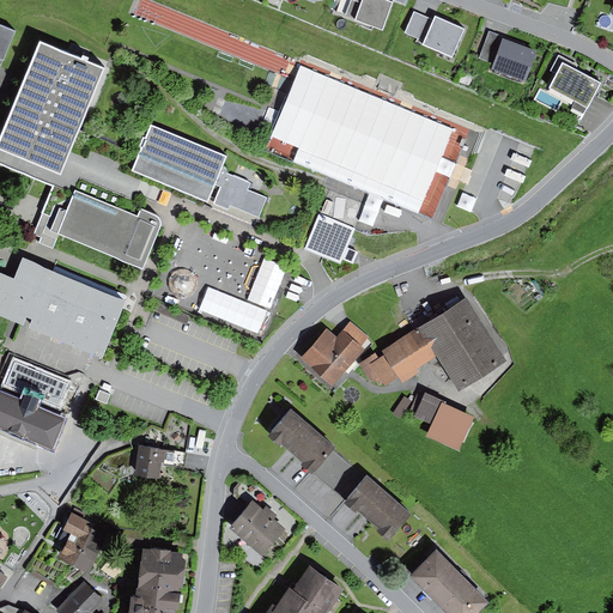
[(351,0),(352,0),(346,17),(356,20),(354,23),(383,32),(394,4),(384,0),(351,0)]
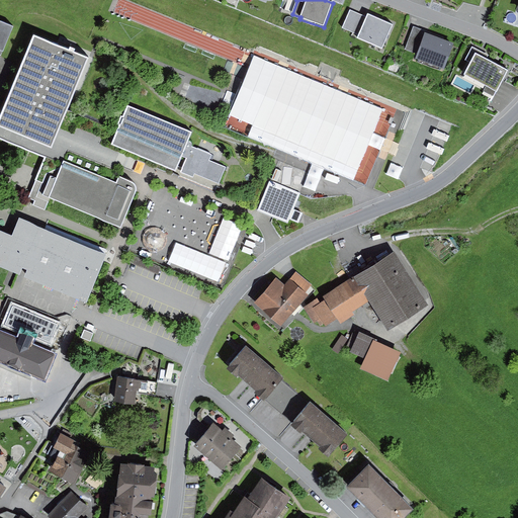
[(359,35),(366,17),(350,10),(342,28),(359,35)]
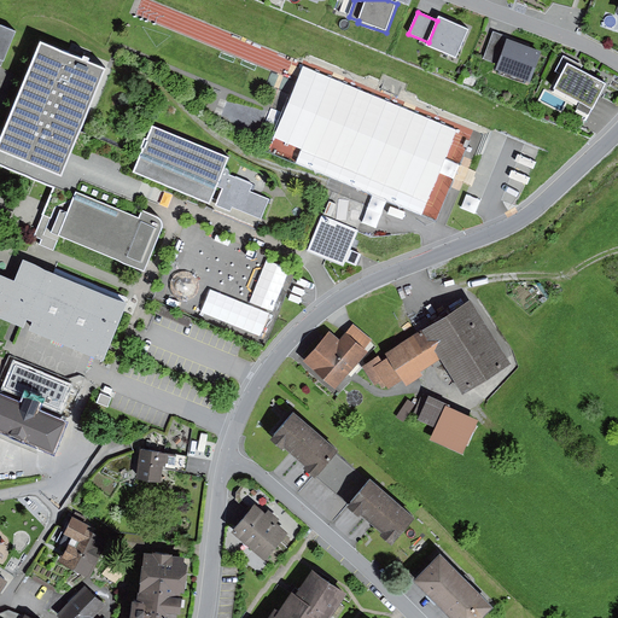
[(468,31),(438,18),(437,21),(429,42),(426,47),(456,60),(468,31)]
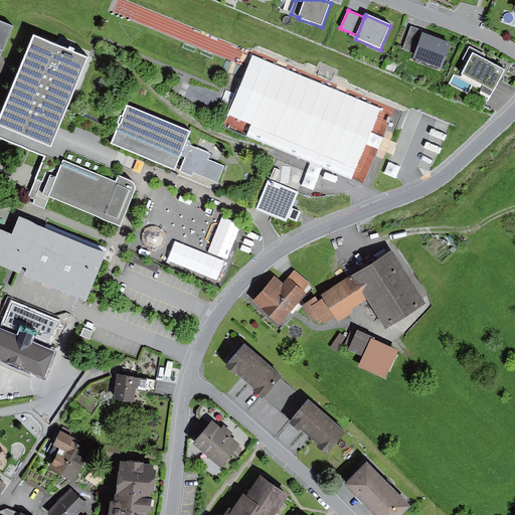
[(13,28),(0,22),(0,55),(1,56),(13,28)]
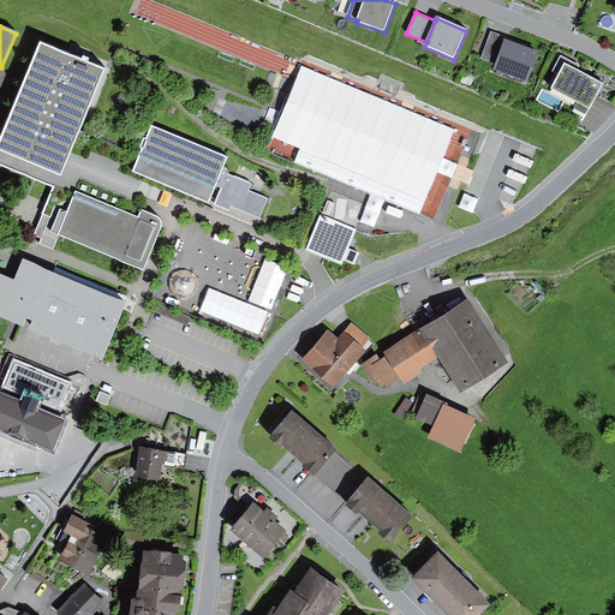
[(481,60),(495,65),(503,42),(489,36),(481,60)]
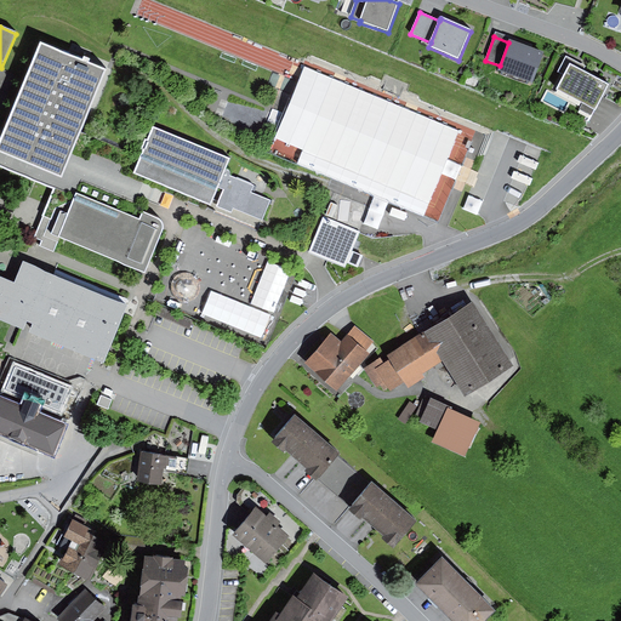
[(543,53),(510,41),(508,43),(500,66),(499,72),(533,84),(543,53)]
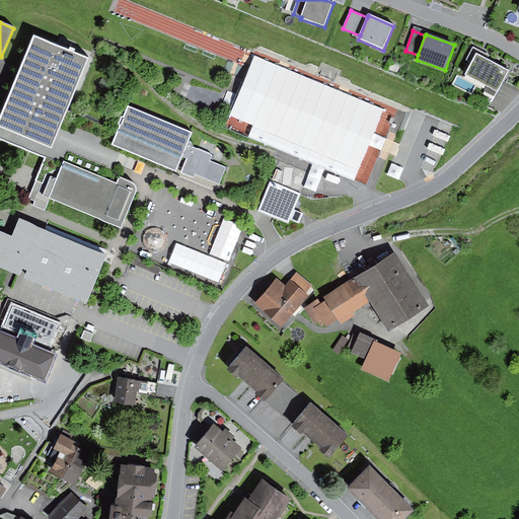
[(68,52),(33,38),(0,118),(0,128),(52,149),(60,128),(88,61),(73,55),(75,51),(70,49),(68,52)]
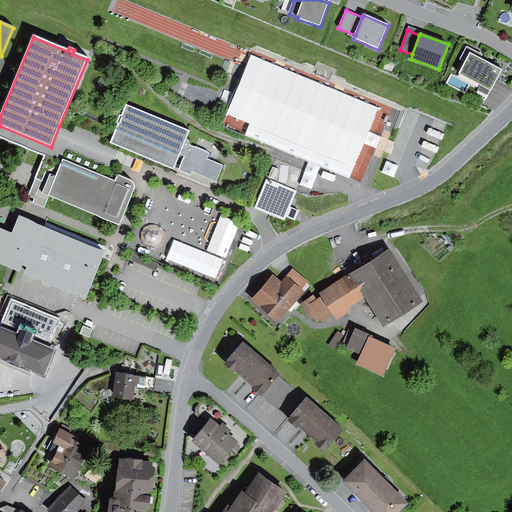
[(482,55),(466,47),(459,60),(465,63),(458,75),(480,87),(489,92),(490,92),(502,71),(479,59),(482,55)]
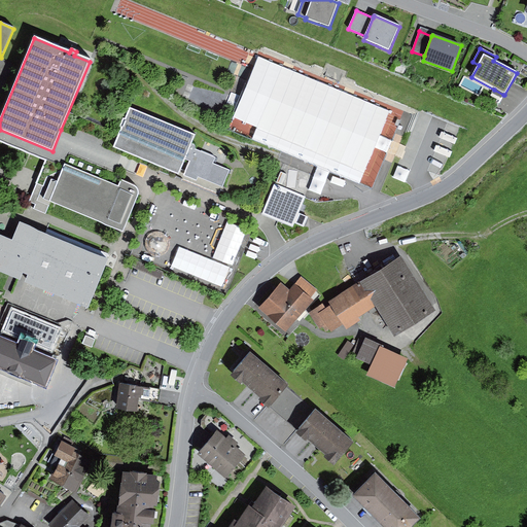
[(327,68),(324,76),(339,82),(343,74),(327,68)]
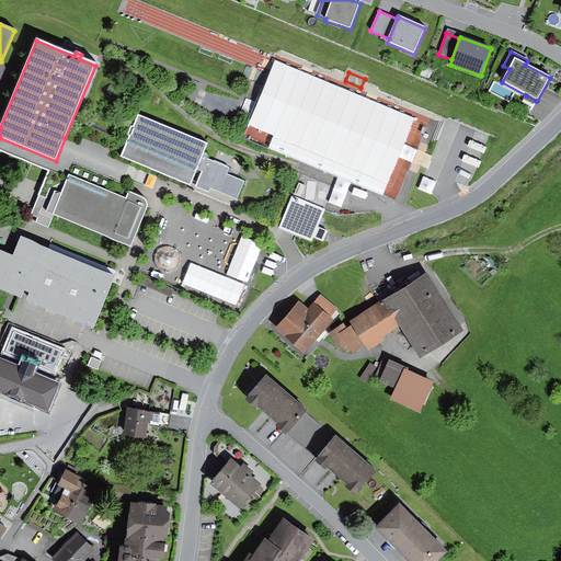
[(536,101),(526,95),(524,100),(534,105),(536,101)]
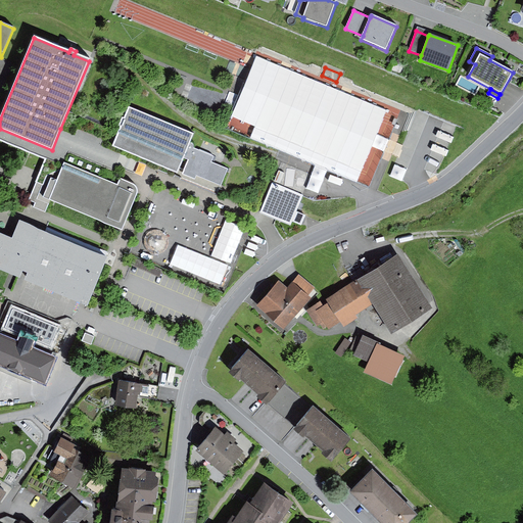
[(194,135),(129,107),(124,119),(122,117),(119,127),(121,128),(113,146),(177,175),(185,158),(189,160),(183,175),(195,180),(196,176),(221,186),(229,170),(212,163),(215,156),(211,155),(199,150),(194,149),(194,147),(194,145),(192,143),(190,143),(194,135)]
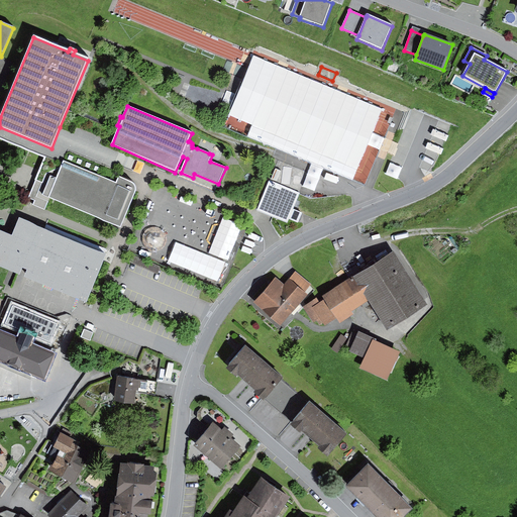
[(44,210),(49,198),(64,162),(116,184),(118,177),(129,157),(99,144),(102,138),(77,128),(75,133),(60,127),(52,148),(0,127),(0,138),(45,158),(29,198),(35,201),(33,206),(44,210)]
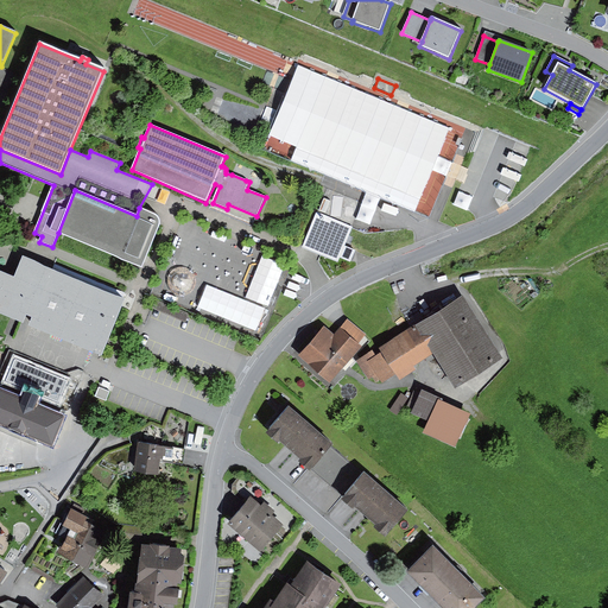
[(234,170),(232,175),(246,181),(248,176),(234,170)]
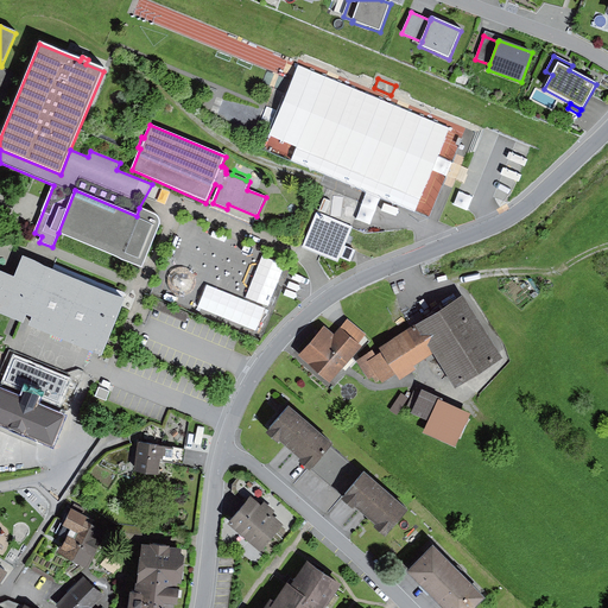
[(327,189),(317,214),(352,227),(361,203),(327,189)]
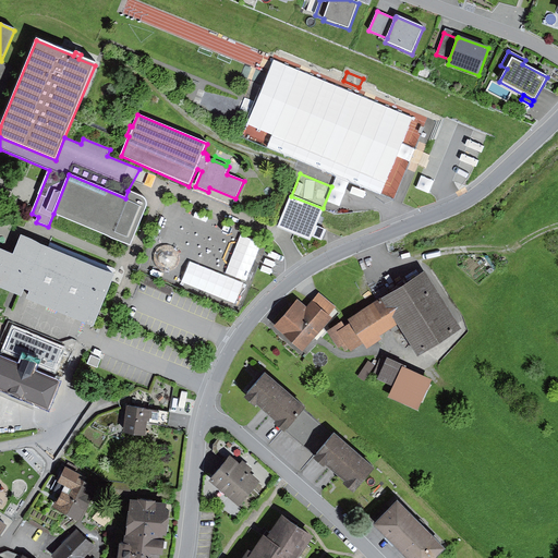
[(125,198),(69,174),(53,214),(130,246),(146,207),(145,202),(142,198),(128,191),(125,198)]
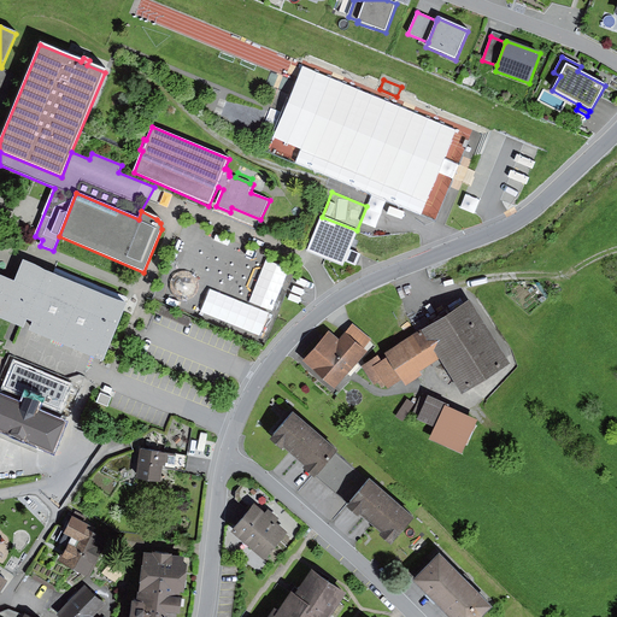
[(357,230),(322,217),(307,253),(342,268),(345,263),(353,265),(357,256),(348,252),(357,230)]
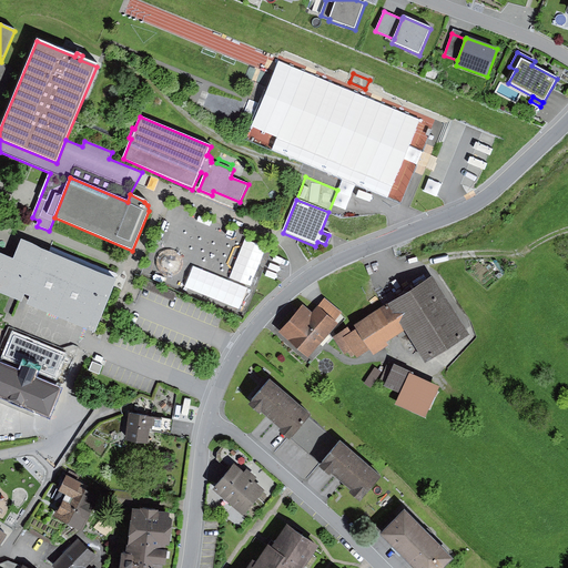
[(117,281),(21,241),(12,260),(0,254),(0,295),(21,304),(24,296),(30,298),(27,306),(94,334),(117,281)]
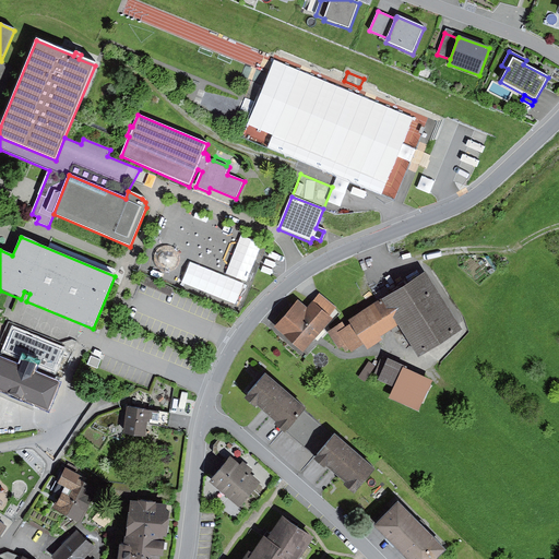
[(426,274),(383,300),(400,326),(419,358),(462,332),(426,274)]
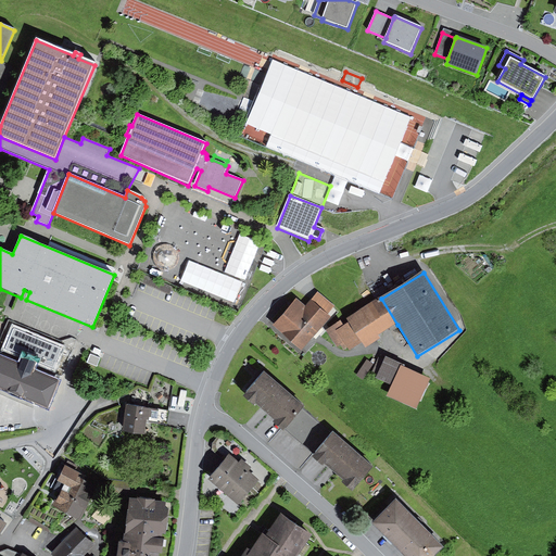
[(335,306),(318,292),(311,301),(328,315),(335,306)]
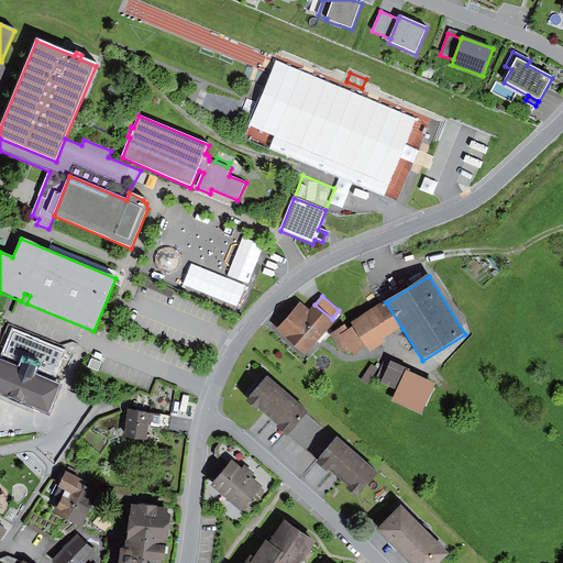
[(344,327),(332,334),(346,357),(352,353),(354,356),(366,349),(370,354),(386,343),(384,341),(403,329),(386,302),(351,324),(353,328),(348,331),(344,327)]
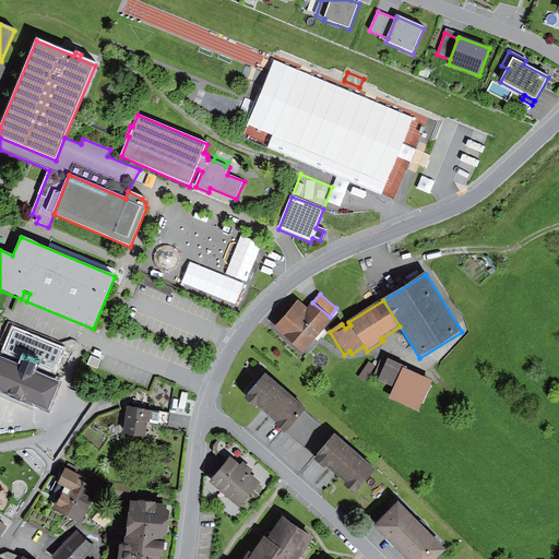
[(307,309),(298,301),(274,329),(302,353),(332,320),(330,317),(312,302),(307,309)]
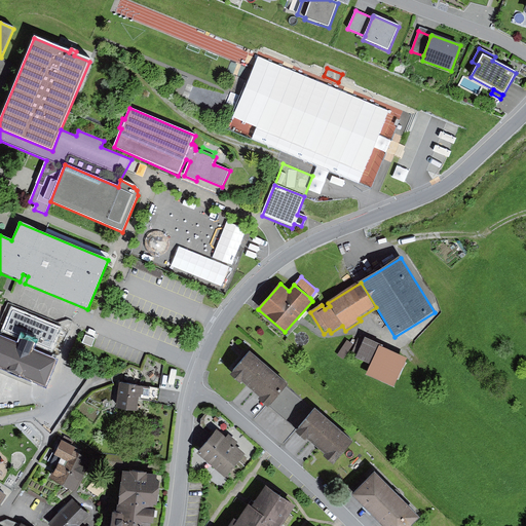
[(17,338),(0,330),(0,358),(35,373),(44,377),(54,353),(52,353),(33,345),(31,344),(36,333),(22,328),(17,338)]
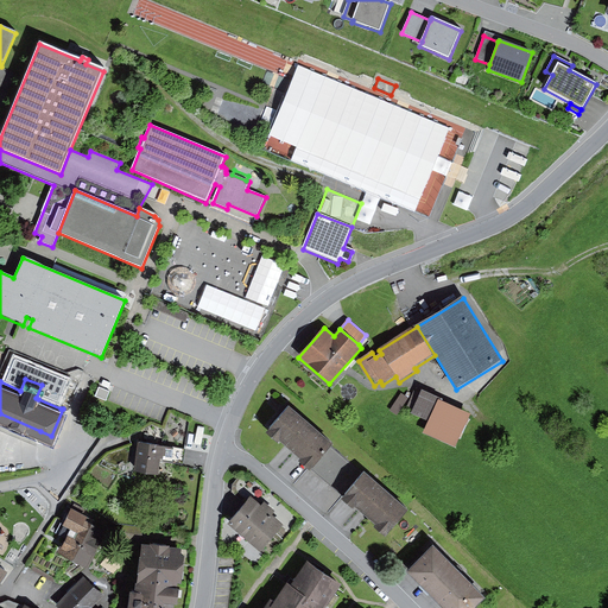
[(412,415),(429,423),(438,401),(422,393),(412,415)]
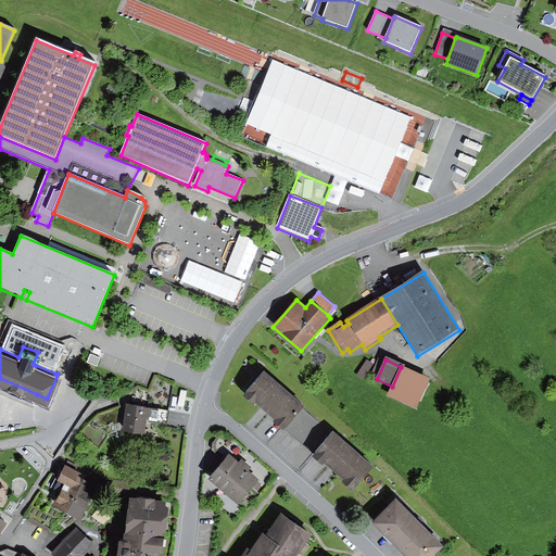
[(367,361),(356,377),(363,381),(374,365),(367,361)]
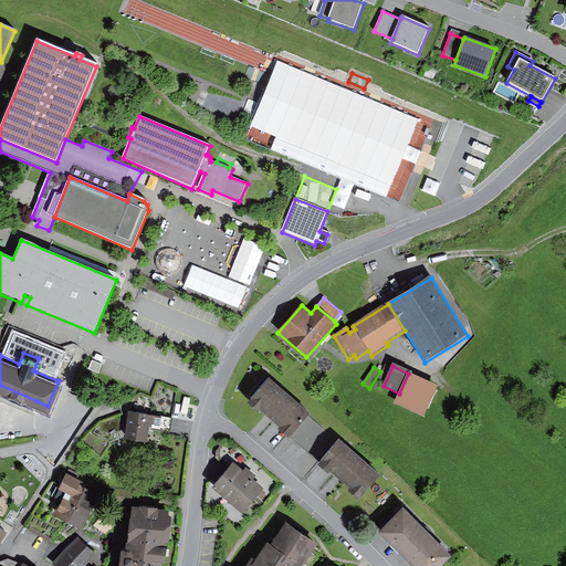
[(37,368),(35,371),(56,380),(58,377),(37,368)]
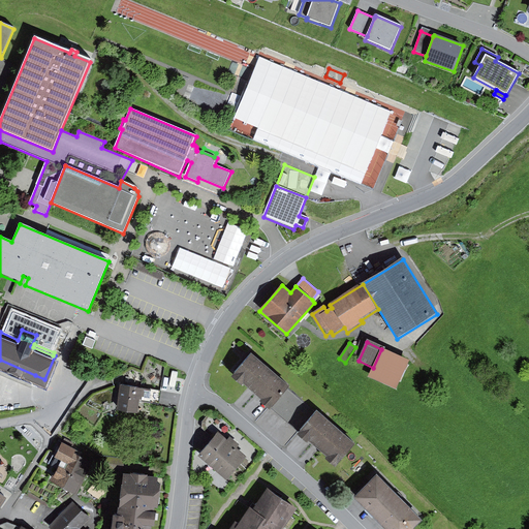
[(409,362),(381,349),(373,368),(369,377),(397,390),(409,362)]
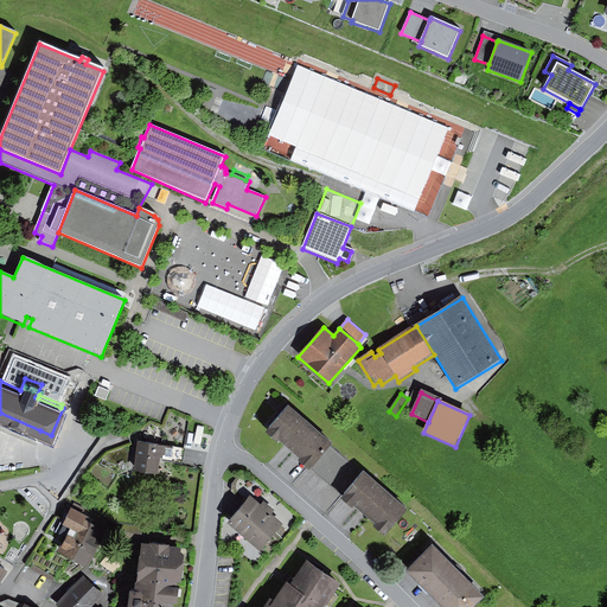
[(333,445),(288,407),(264,435),(278,446),(280,442),(301,460),(298,464),(310,473),(312,470),(330,448),(333,445)]
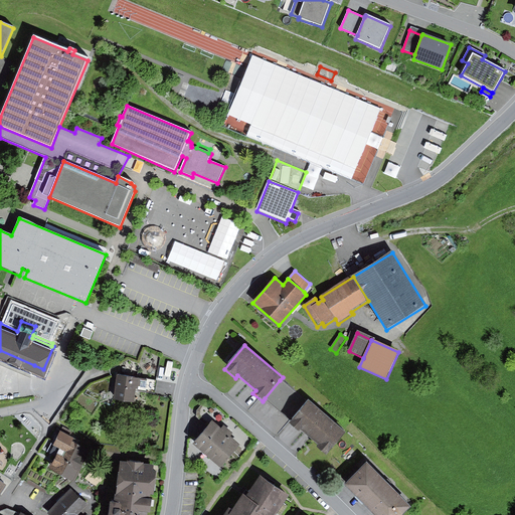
[(34,365),(0,350),(0,362),(30,375),(34,365)]
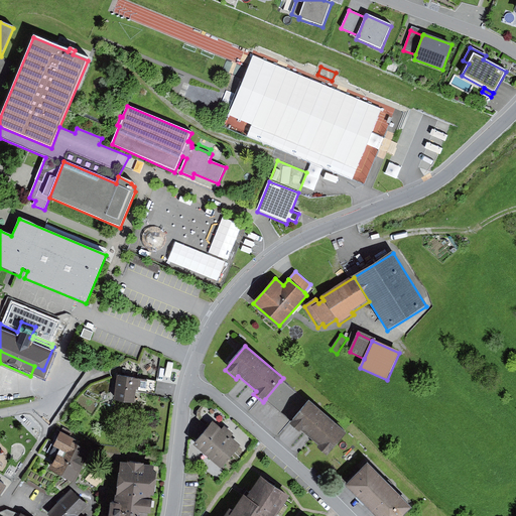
[(156,379),(118,372),(114,395),(134,398),(135,388),(154,392),(156,379)]
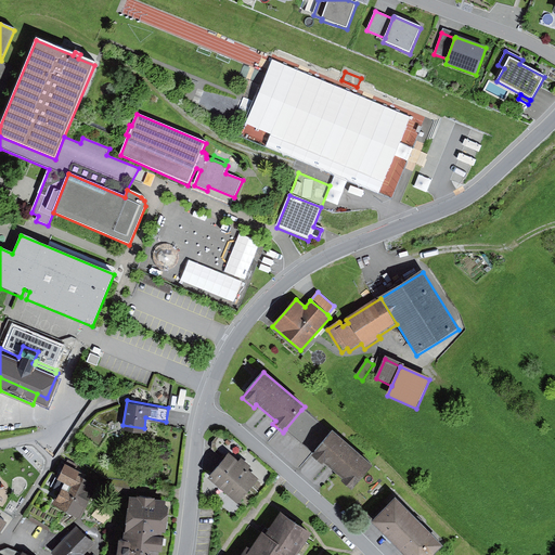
[(301,410),(285,429),(314,455),(332,436),(301,410)]
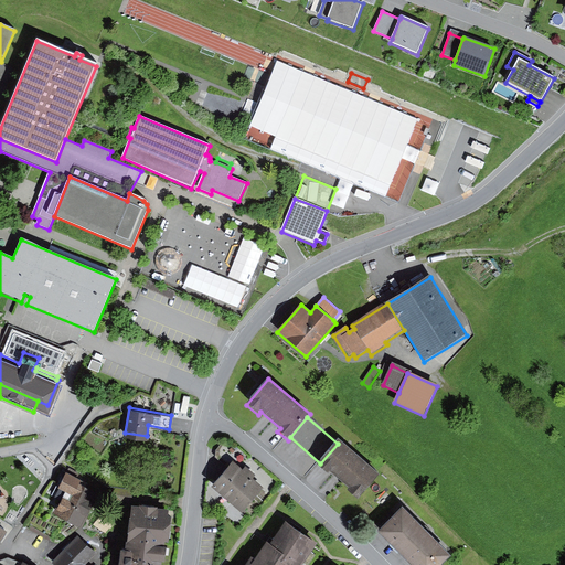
[(380,477),(339,441),(338,444),(320,464),(317,467),(328,476),(330,472),(350,489),(347,492),(358,501),(380,477)]
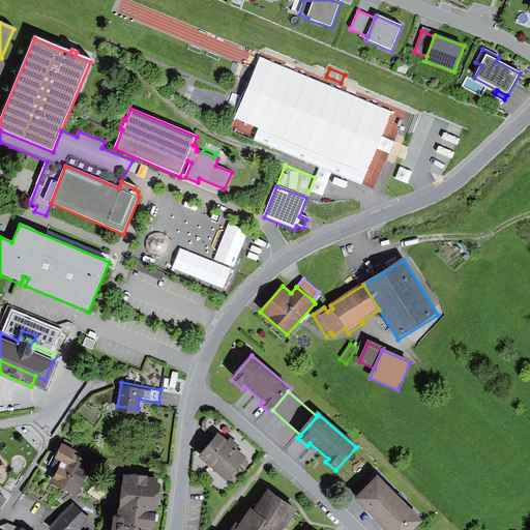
[(212,435),(199,450),(228,474),(245,452),(236,444),(239,441),(230,433),(228,437),(217,429),(212,435)]
